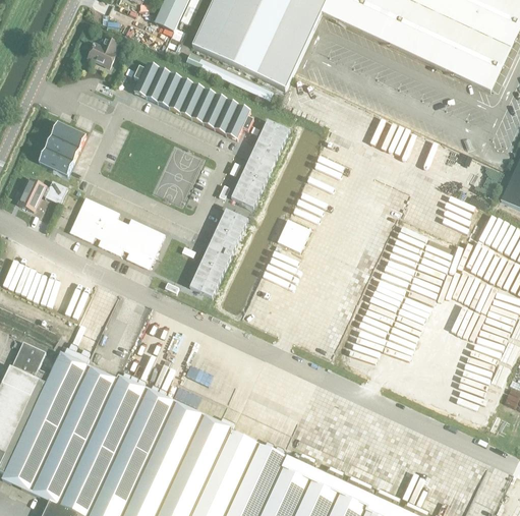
[(164,0),(154,21),(173,30),(186,0),(164,0)]
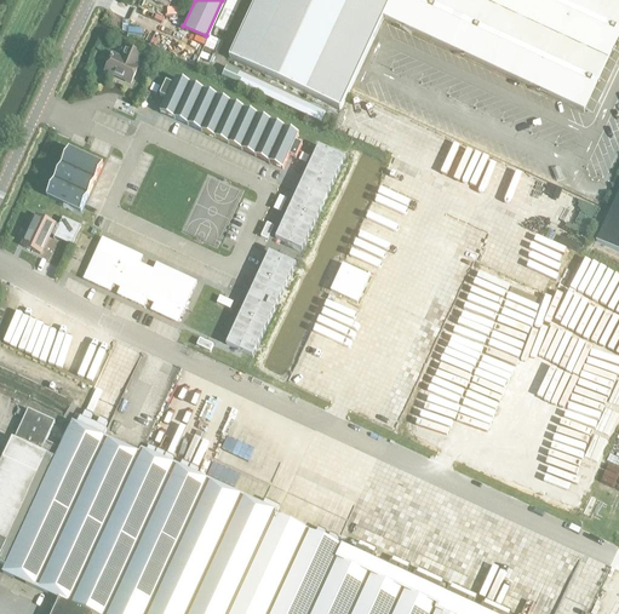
[(225,27),(238,0),(225,0),(216,23),(225,27)]
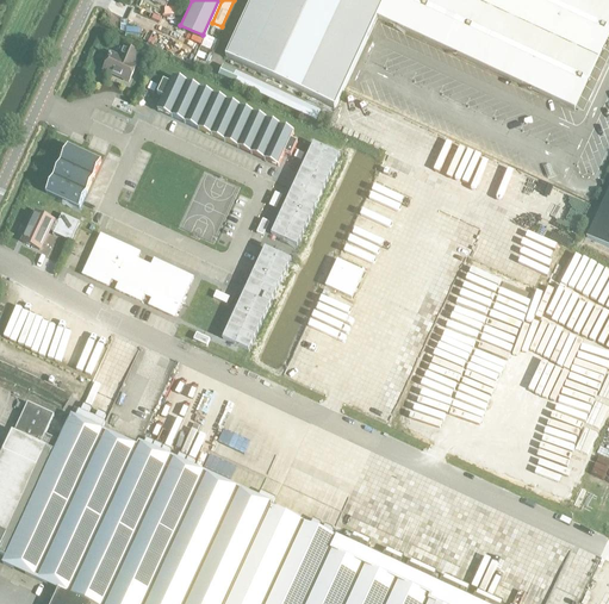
[(249,0),(224,53),(334,104),(377,13),(381,0),(249,0)]
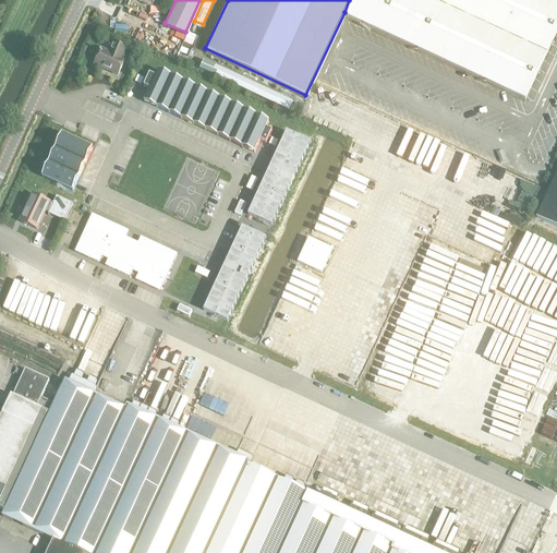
[(524,96),(556,25),(556,0),(349,0),(344,12),(524,96)]
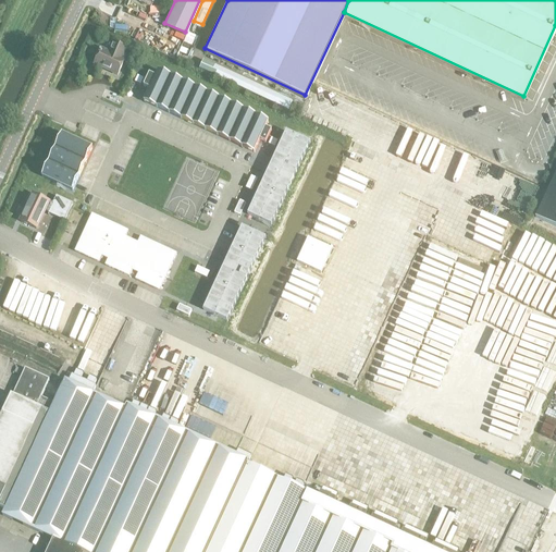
[(102,45),(95,60),(118,71),(125,56),(123,54),(127,46),(114,39),(110,48),(102,45)]
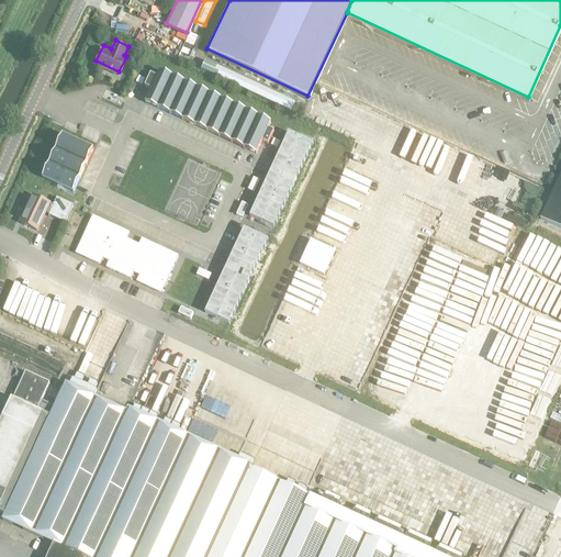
[(206,53),(201,65),(292,106),(296,96),(244,73),(245,70),(206,53)]
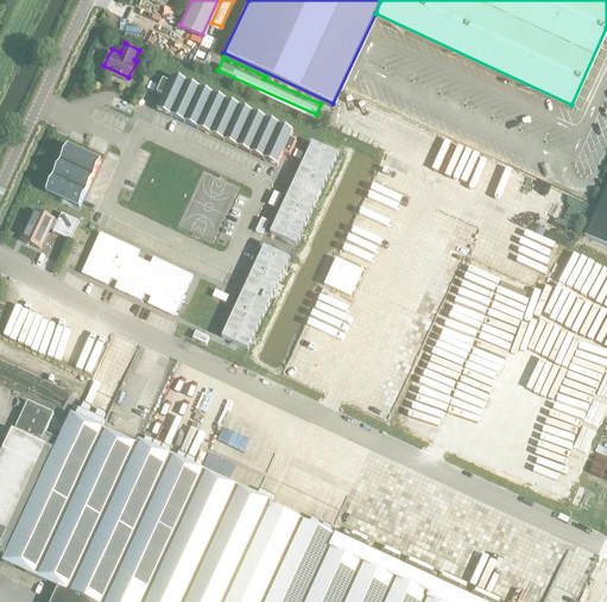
[(162,75),(156,89),(163,92),(156,106),(277,162),(283,147),(290,151),(296,138),(289,134),(292,128),(171,73),(169,78),(162,75)]
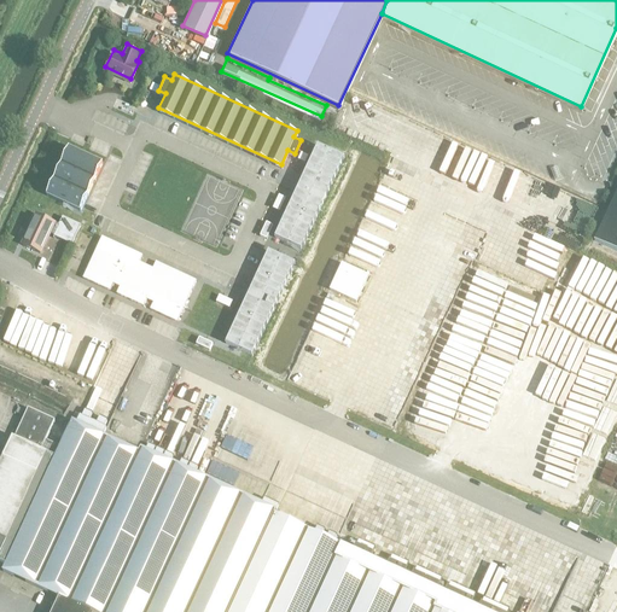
[(152,79),(149,86),(156,89),(158,82),(152,79)]
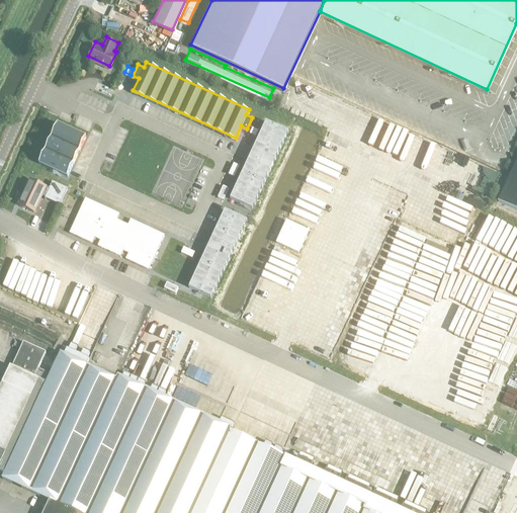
[(393,131),(398,117),(386,113),(383,122),(390,124),(383,141),(396,145),(401,131),(409,134),(411,130),(410,130),(412,124),(401,119),(396,132),(393,131)]
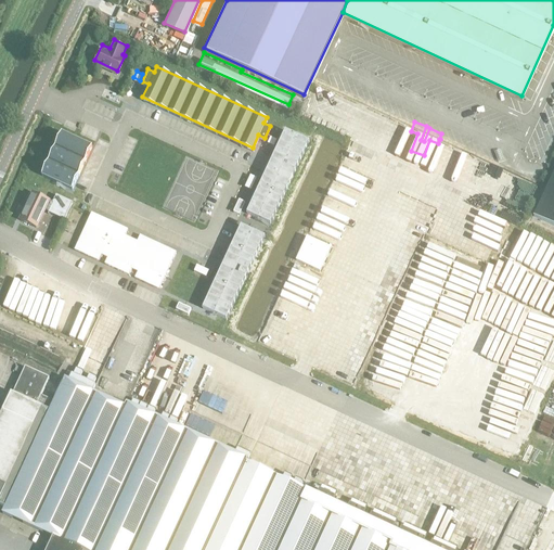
[(284,126),(246,209),(269,220),(308,138),(284,126)]
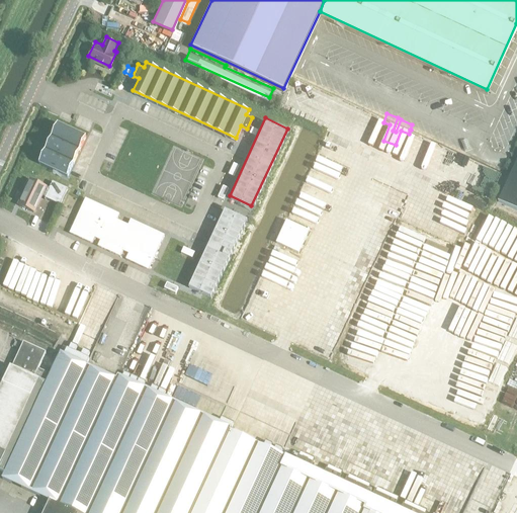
[(57,119),(38,160),(67,173),(85,133),(57,119)]
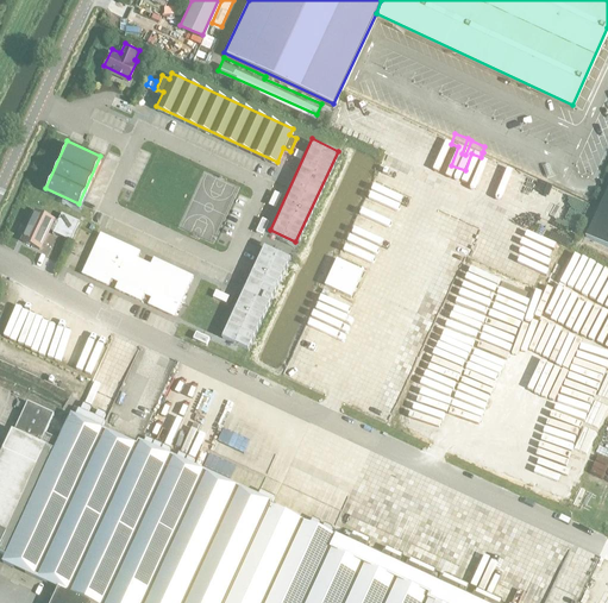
[(295,146),(293,152),(300,156),(302,149),(295,146)]
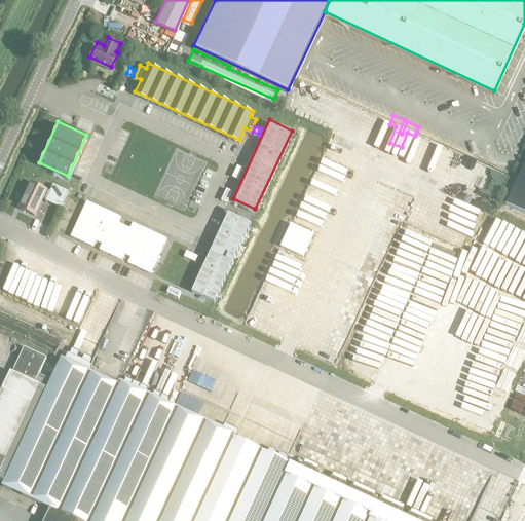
[(524,155),(512,184),(504,201),(524,211),(524,155)]
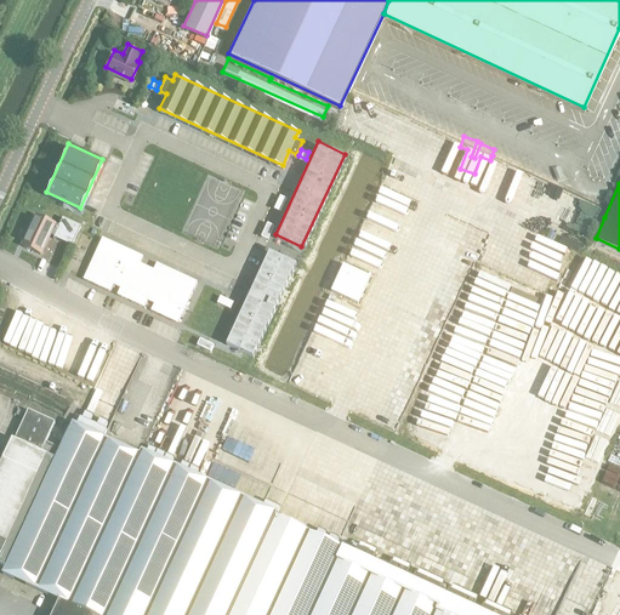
[(279,192),(273,205),(280,209),(286,194),(279,192)]
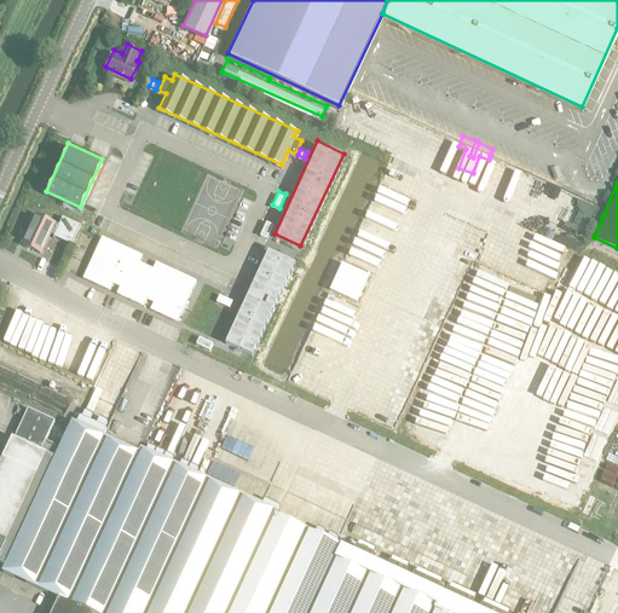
[(38,208),(23,240),(40,247),(47,232),(52,233),(53,232),(70,241),(80,221),(70,217),(62,213),(58,220),(55,218),(56,215),(38,208)]
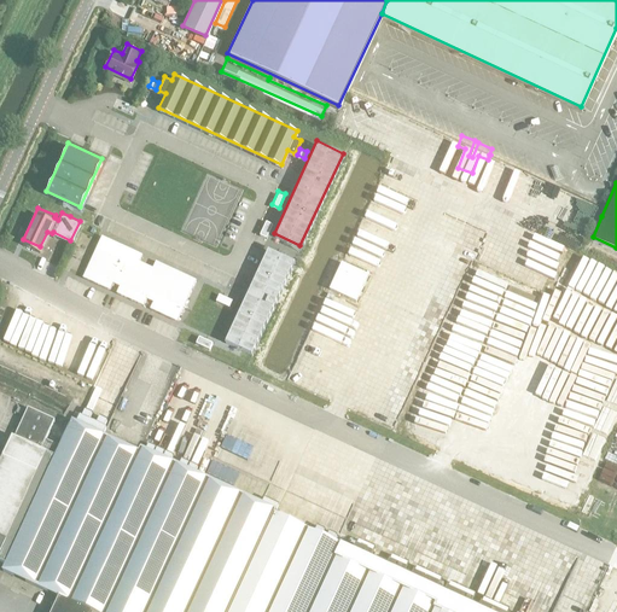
[(266,217),(258,231),(266,234),(272,221),(266,217)]
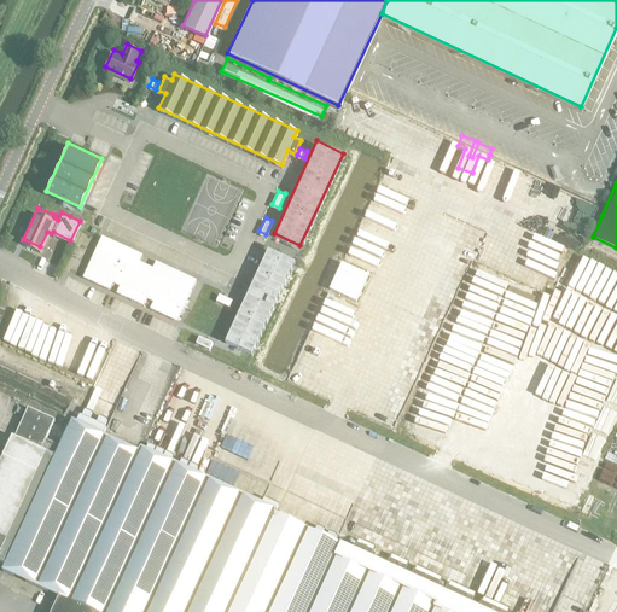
[(100,232),(82,273),(109,285),(112,279),(118,281),(116,289),(143,301),(146,295),(152,297),(150,304),(176,316),(195,277),(155,257),(152,263),(139,257),(141,251),(100,232)]
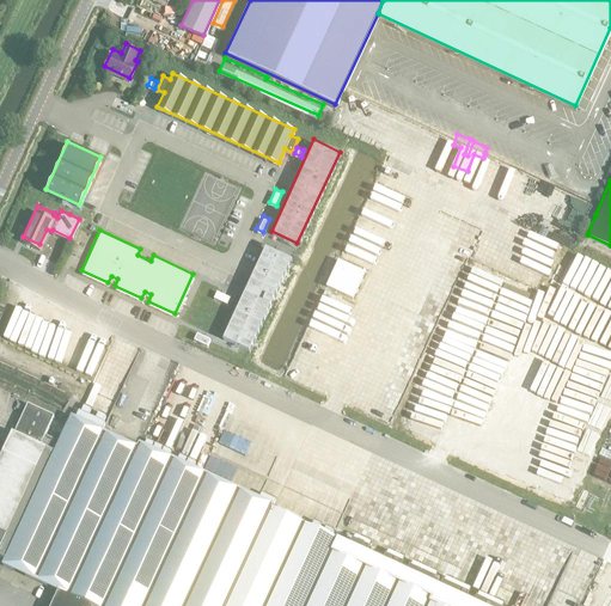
[(264,244),(222,335),(249,347),(291,256),(264,244)]
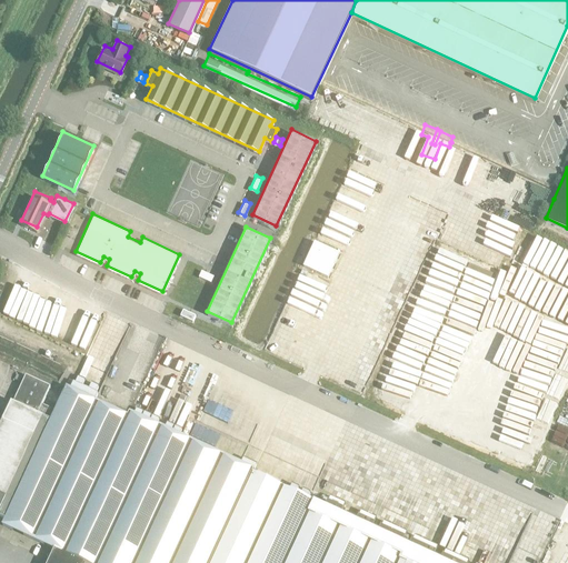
[(328,271),(339,247),(315,235),(304,261),(328,271)]
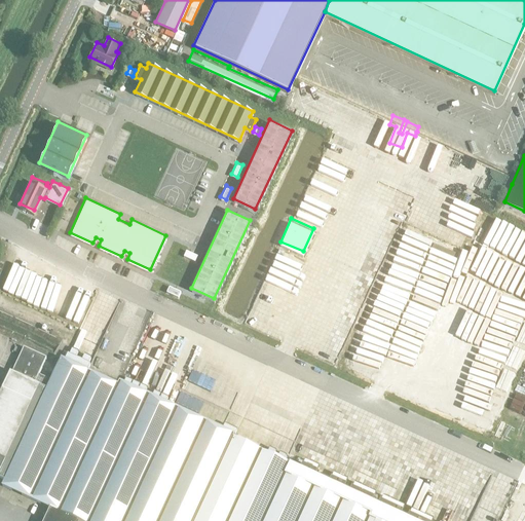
[(0,475),(3,477),(0,483),(41,503),(32,520),(418,520),(232,435),(233,432),(117,378),(116,381),(60,355),(49,376),(37,371),(45,355),(23,344),(11,369),(9,368),(0,387),(0,475)]
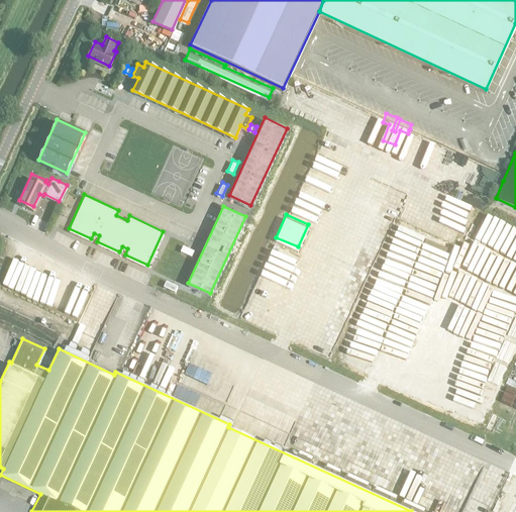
[(488,377),(481,394),(490,398),(504,361),(495,356),(488,377)]
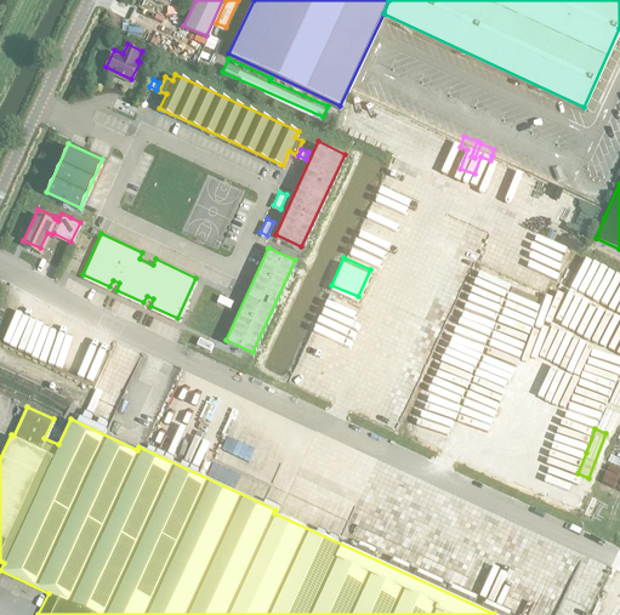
[(263,493),(268,482),(256,478),(252,489),(263,493)]
